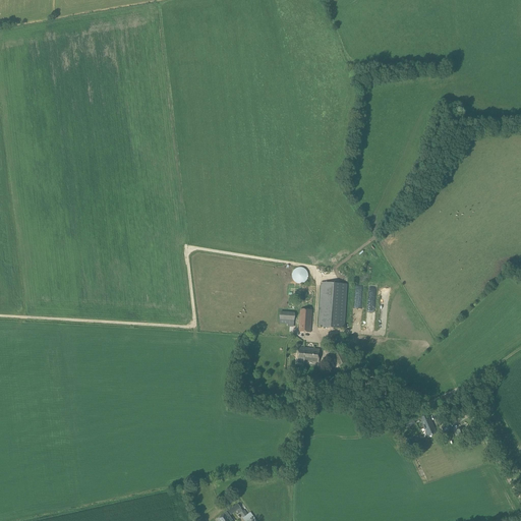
[(292,275),(292,277),(292,278),(293,280),(294,281),(295,282),(297,283),(298,284),(300,284),(301,284),(303,284),(304,284),(305,283),(307,282),(307,280),(308,279),(309,277),(309,276),(309,274),(308,272),(307,271),(306,270),(305,269),(303,268),(302,268),(300,268),(298,268),(297,268),(295,269),(294,270),(293,272),(292,273),(292,275)]
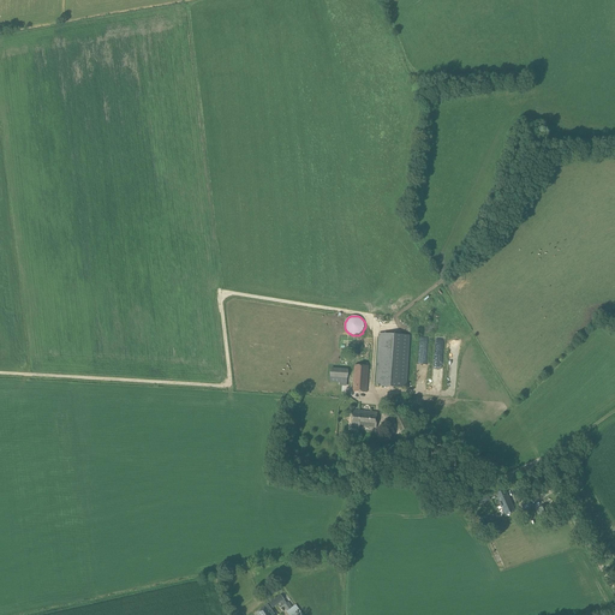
[(407,388),(411,335),(378,333),(376,386),(407,388)]
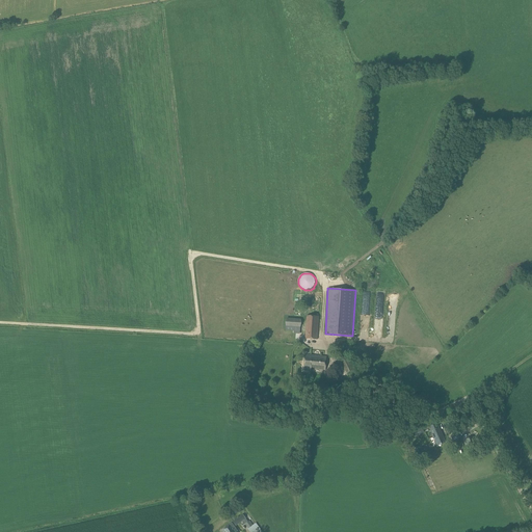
[(307,316),(306,339),(318,340),(319,316),(307,316)]
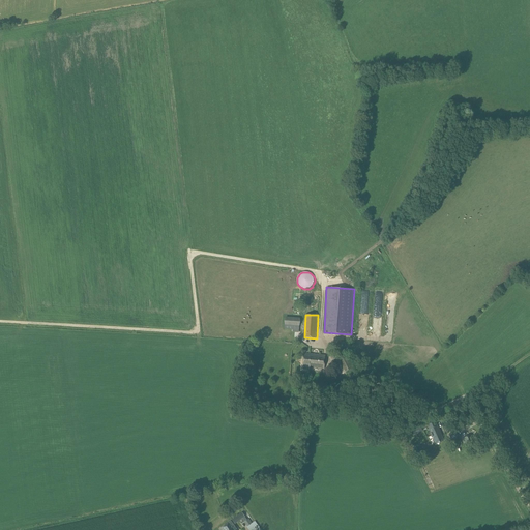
[(299,319),(294,318),(286,318),(286,325),(291,325),(294,326),(294,330),(294,331),(298,332),(299,319)]
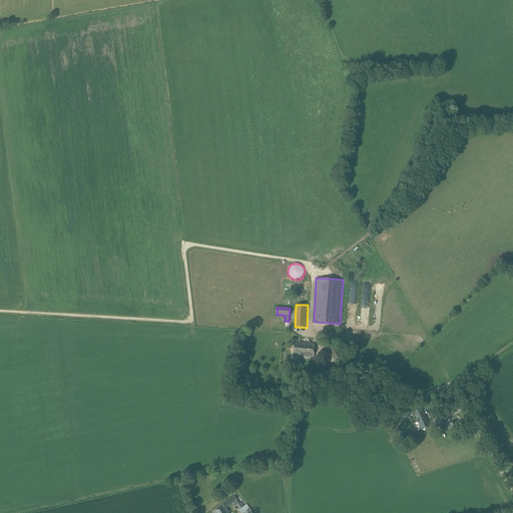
[(314,357),(315,345),(294,342),(294,357),(300,358),(300,356),(314,357)]
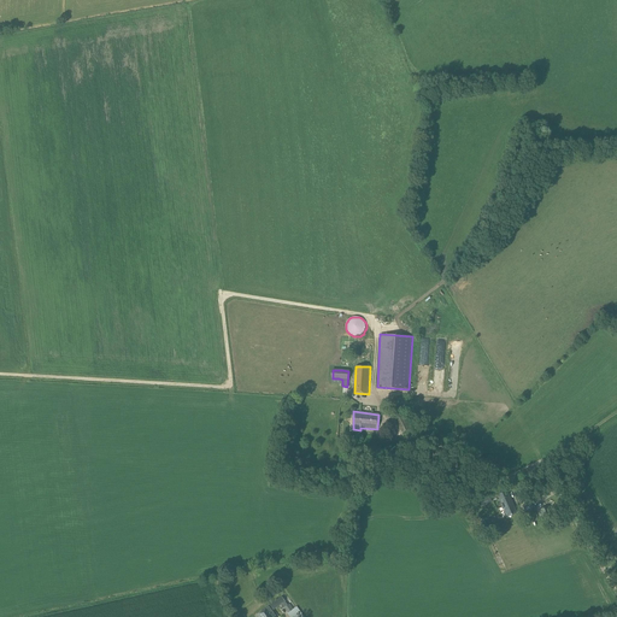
[(394,416),(403,433),(415,427),(409,415),(404,416),(403,412),(394,416)]
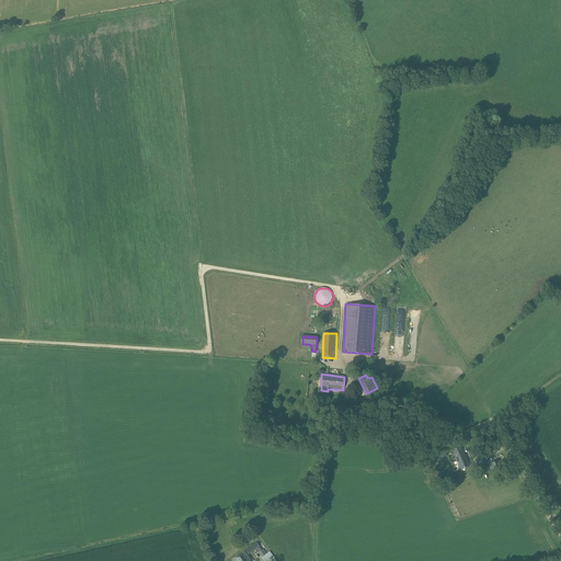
[(371,395),(366,398),(367,404),(374,405),(376,399),(371,395)]
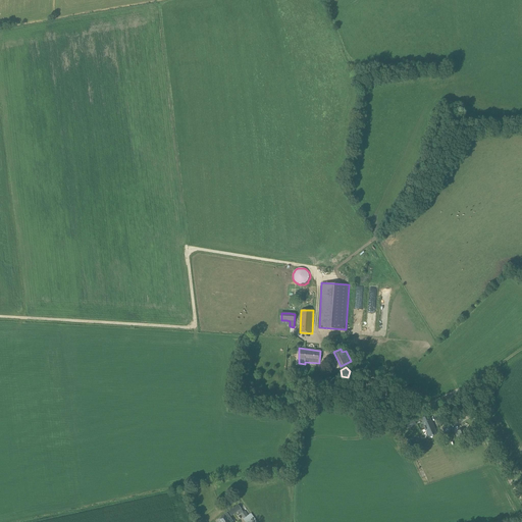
[(430,437),(436,434),(433,427),(431,423),(428,415),(422,418),(427,431),(427,432),(429,436),(430,437)]
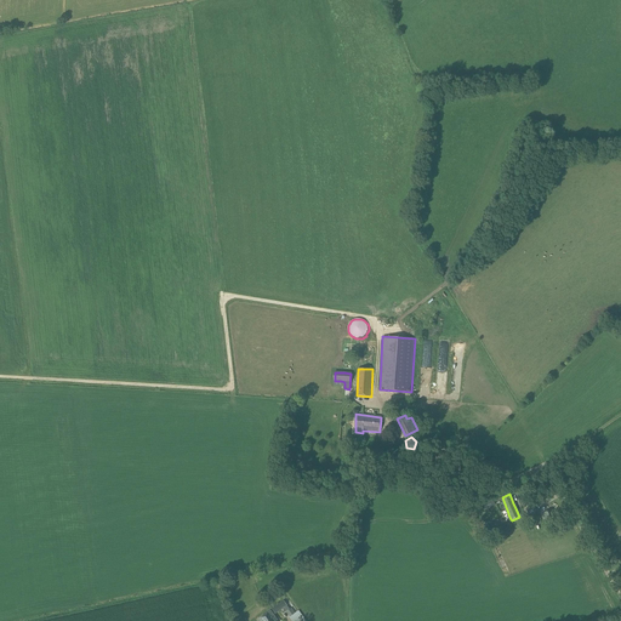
[(558,519),(553,508),(541,514),(546,525),(558,519)]
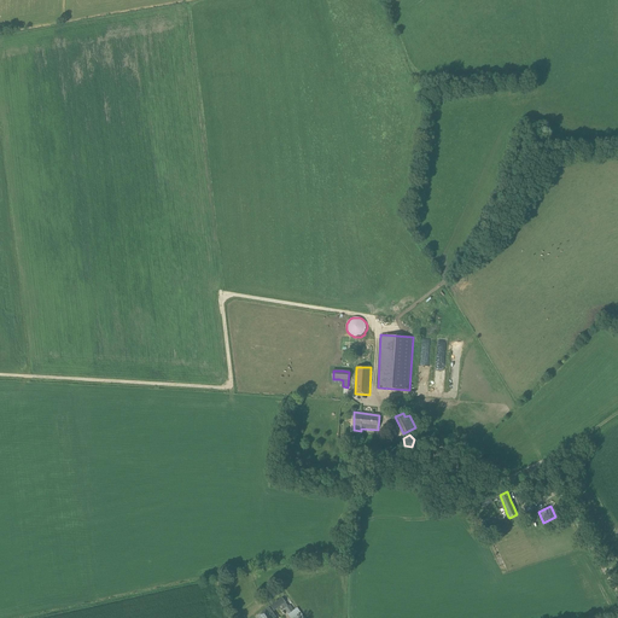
[(270,606),(274,611),(279,607),(281,611),(285,608),(287,607),(286,605),(287,605),(283,598),(279,600),(270,606)]
